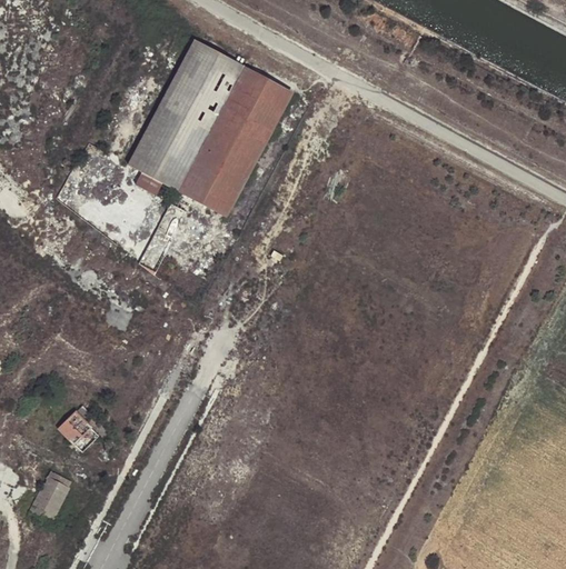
[(128,163),(177,190),(244,65),(226,55),(224,57),(195,41),(128,163)]
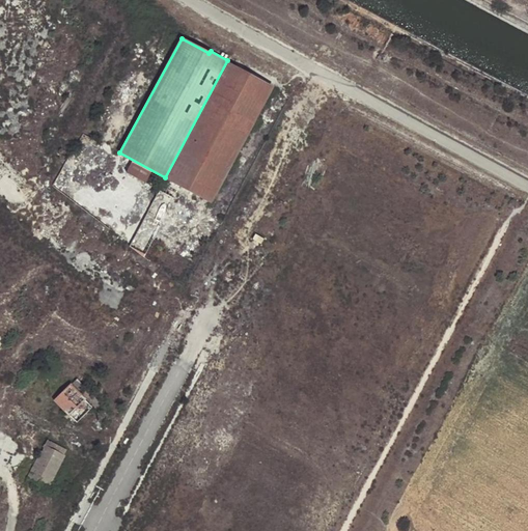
[(227,60),(165,177),(179,186),(210,202),(273,88),(245,73),(245,71),(227,60)]
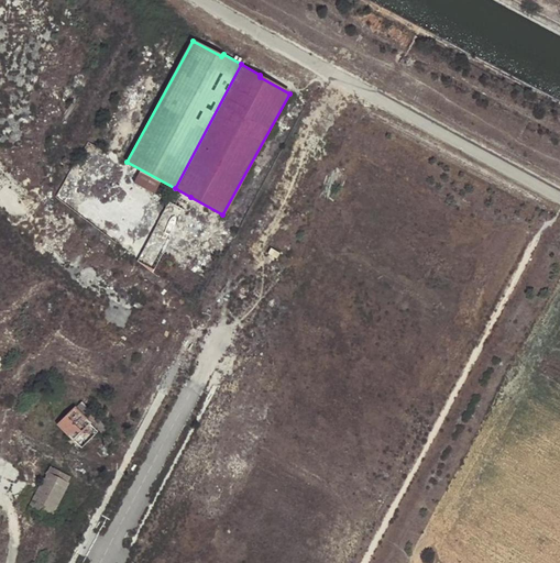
[(264,253),(273,257),(277,251),(267,246),(264,253)]
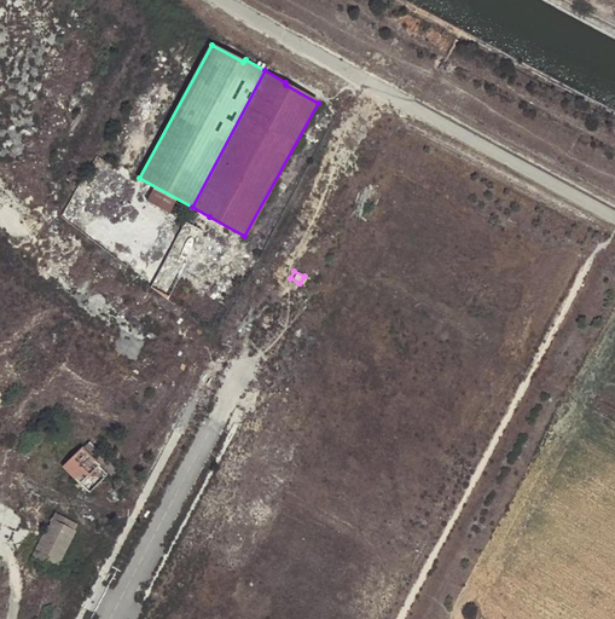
[(82,480),(100,462),(85,445),(67,463),(82,480)]
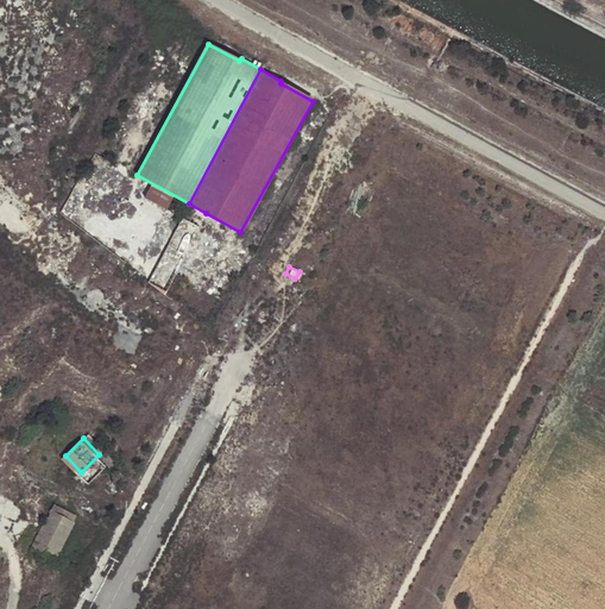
[(54,557),(73,520),(76,512),(56,500),(51,508),(31,546),(54,557)]
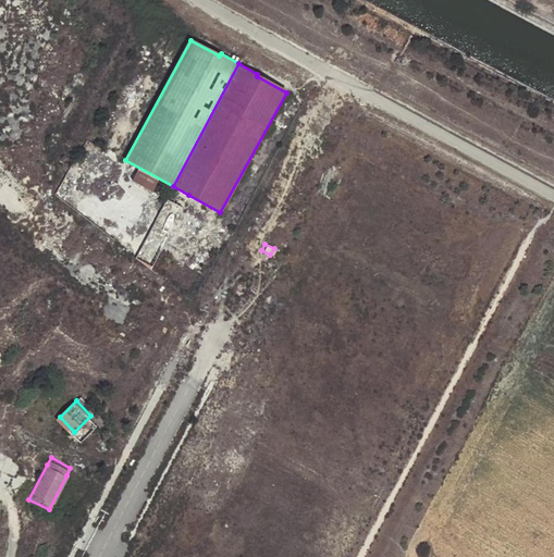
All buildings are outlined.
